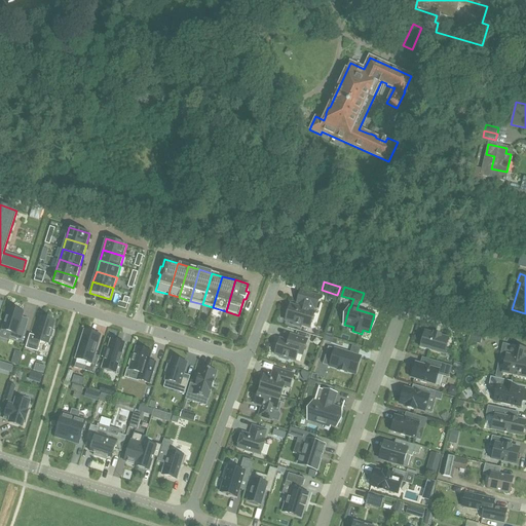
[(316,308),(320,297),(300,291),(297,303),(300,303),(298,307),(290,305),(289,308),(288,308),(285,316),(287,317),(286,321),(294,323),(293,326),(301,328),(302,326),(310,328),(314,312),(312,311),(313,307),(316,308)]
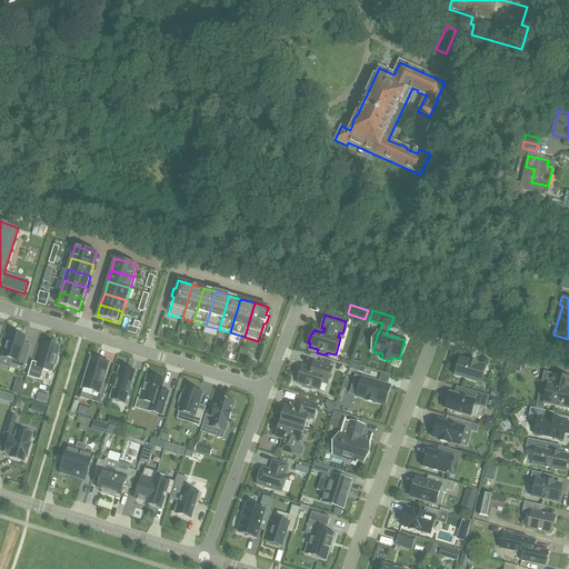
[(23,369),(28,357),(20,355),(26,338),(10,333),(2,357),(12,360),(11,366),(23,369)]
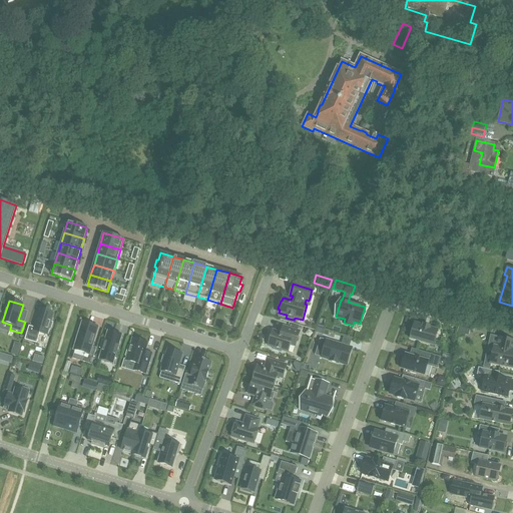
[(53,323),(50,323),(53,314),(40,310),(34,328),(29,326),(25,340),(37,344),(40,333),(47,335),(48,330),(50,330),(53,323)]
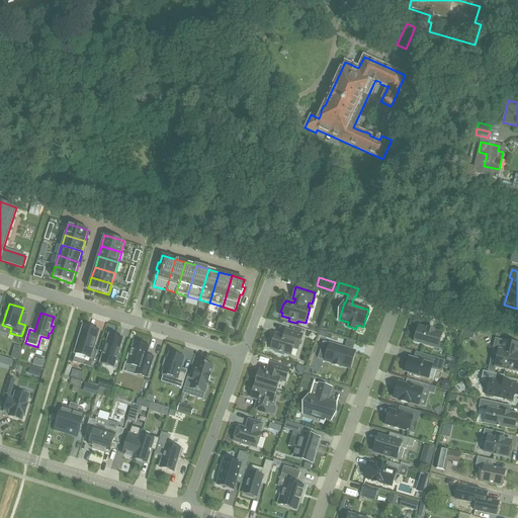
[(469,338),(472,328),(465,326),(462,336),(469,338)]
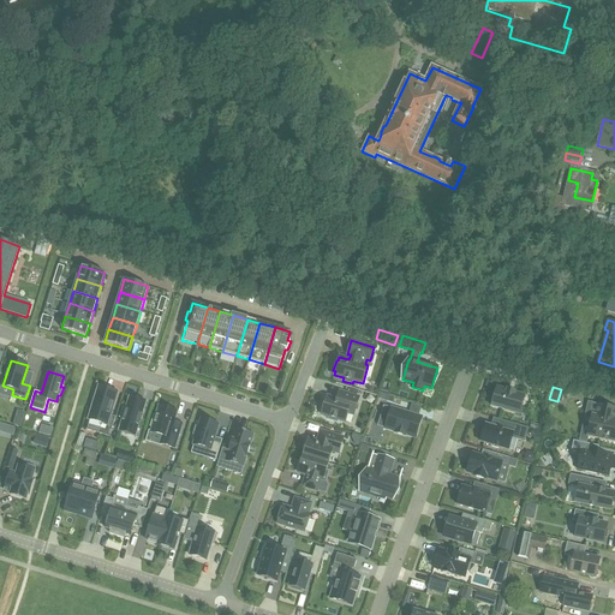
[(117,393),(100,388),(97,399),(93,399),(90,408),(94,410),(90,421),(101,424),(99,435),(109,439),(115,418),(109,417),(117,393)]
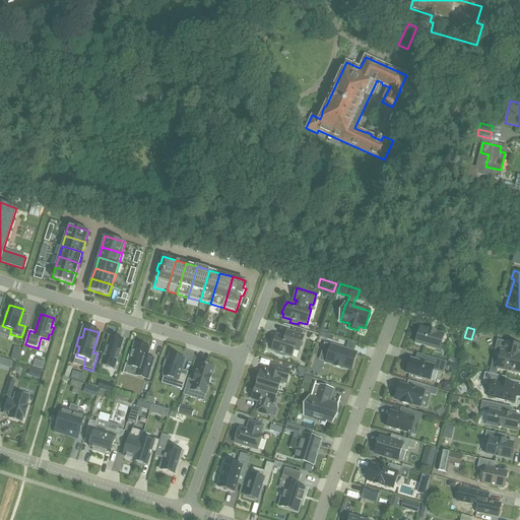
[(429,330),(420,328),(415,343),(439,350),(444,335),(436,332),(436,331),(429,329),(429,330)]
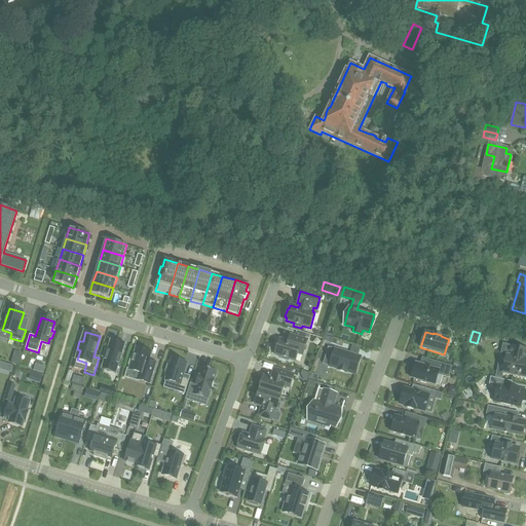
[(290,335),(288,342),(279,339),(278,343),(277,342),(274,350),(276,351),(274,354),(282,357),(280,359),(289,362),(289,359),(295,361),(298,353),(303,354),(307,340),(290,335)]
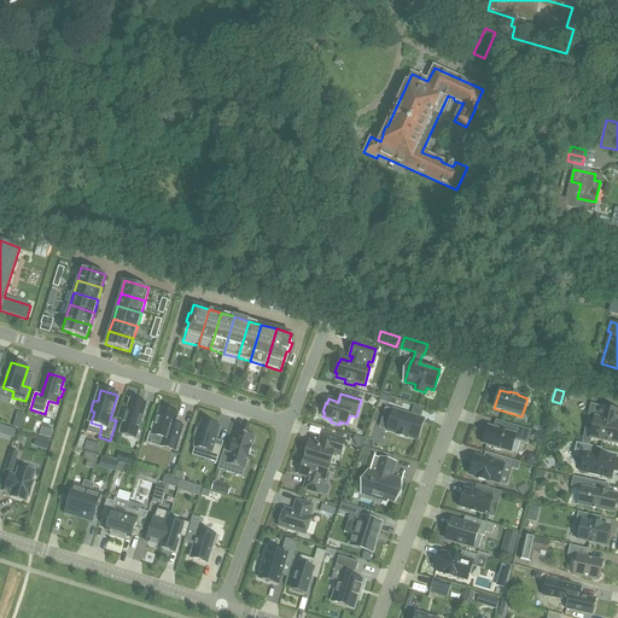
[(135,438),(146,404),(130,400),(127,412),(123,410),(121,420),(123,421),(120,433),(135,438)]
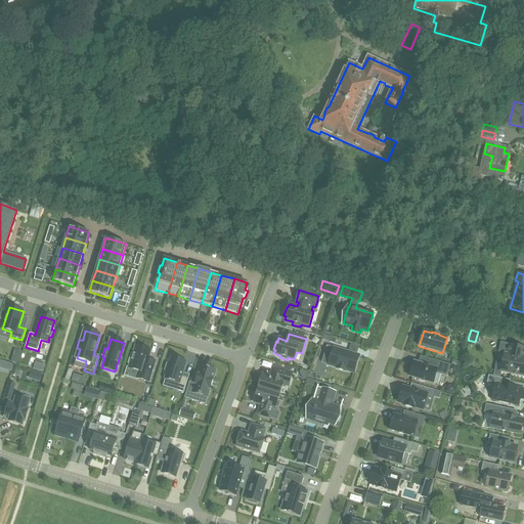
[(523,349),(503,343),(500,354),(505,354),(500,372),(523,377),(523,349)]
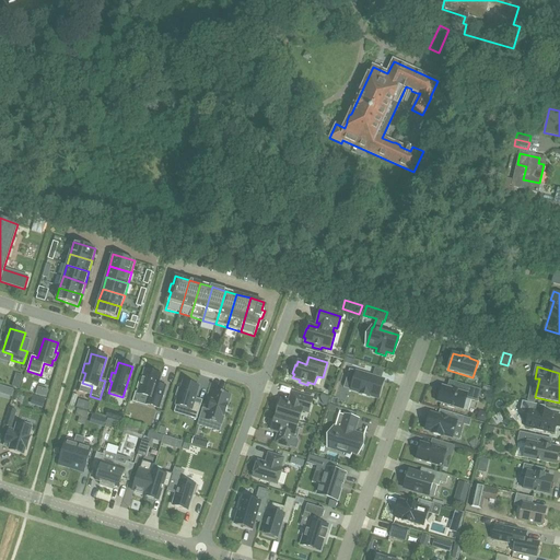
[(161,375),(146,370),(142,380),(140,378),(138,388),(139,389),(138,394),(149,397),(146,405),(159,408),(163,393),(156,391),(159,384),(161,375)]
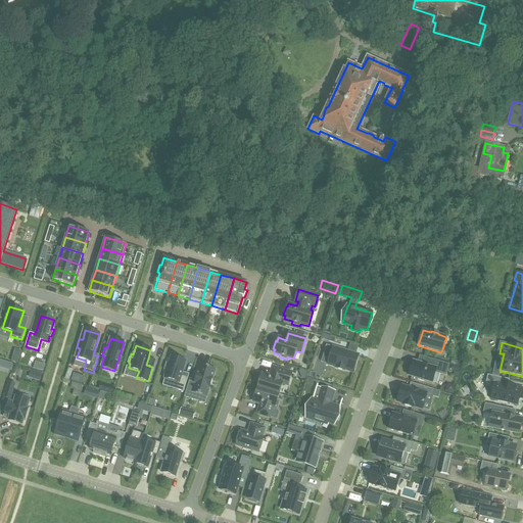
[(345,370),(353,373),(359,355),(333,347),(326,345),(325,350),(331,352),(328,365),(336,367),(336,368),(344,371),(345,370)]
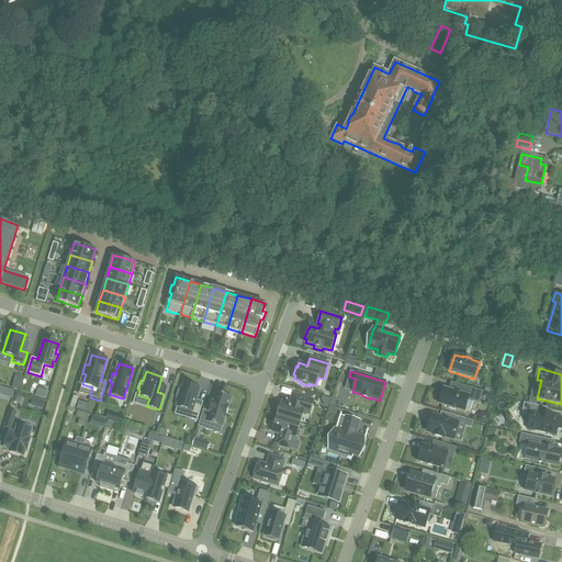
[(19,391),(23,378),(17,375),(12,389),(19,391)]
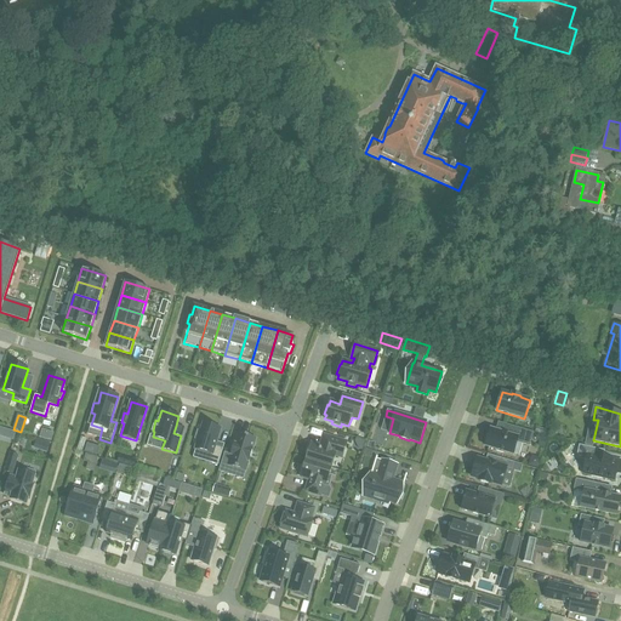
[(206,426),(203,425),(200,433),(197,432),(194,440),(198,442),(195,450),(211,455),(209,463),(217,467),(223,450),(215,448),(220,429),(217,428),(217,427),(206,423),(206,426)]
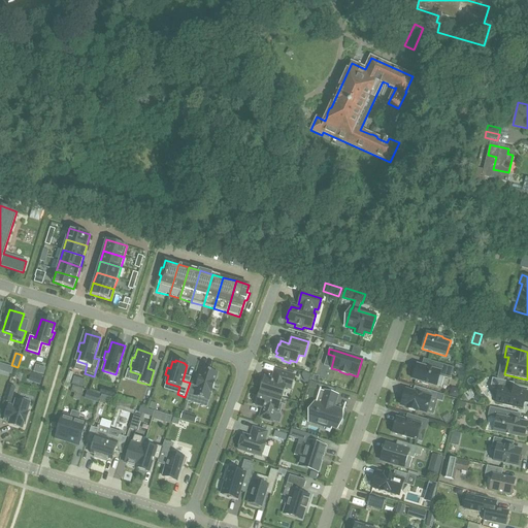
[(454,368),(429,361),(427,367),(417,365),(413,380),(422,382),(422,383),(429,386),(430,385),(436,387),(436,386),(441,388),(444,377),(451,380),(454,368)]
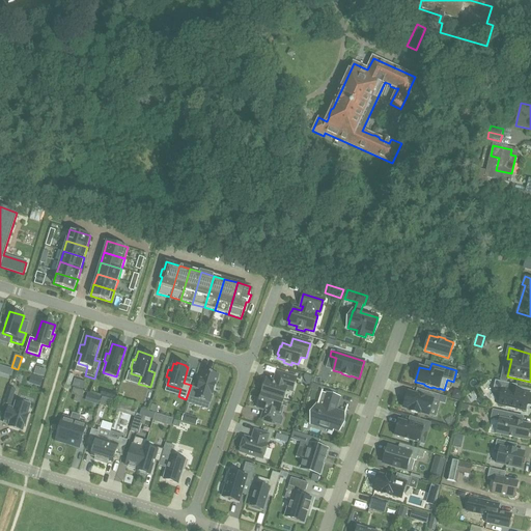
[(6,367),(4,374),(10,376),(12,369),(6,367)]
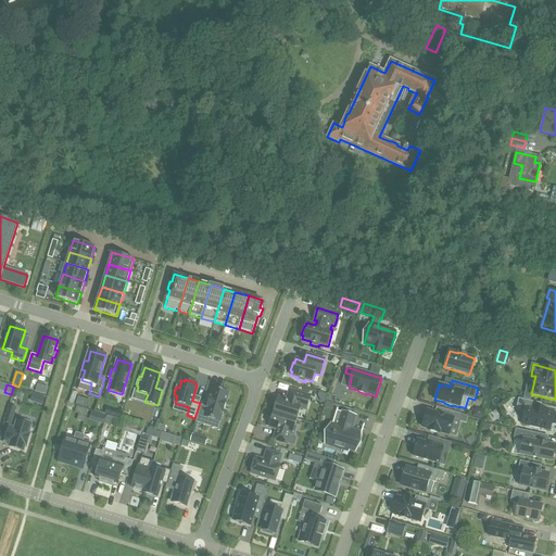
[(214,419),(220,421),(229,393),(223,391),(219,390),(219,391),(213,389),(207,407),(201,406),(196,421),(203,425),(205,417),(211,418),(211,419),(213,420),(214,419)]
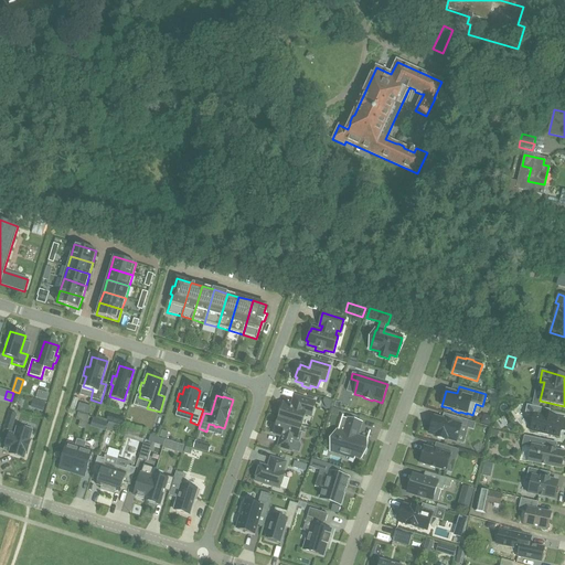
[(278,418),(301,426),(306,414),(309,416),(312,415),(315,407),(312,407),(313,402),(295,396),(292,404),(294,404),(292,406),(291,407),(291,406),(284,404),(283,406),(280,405),(278,413),(280,413),(278,418)]
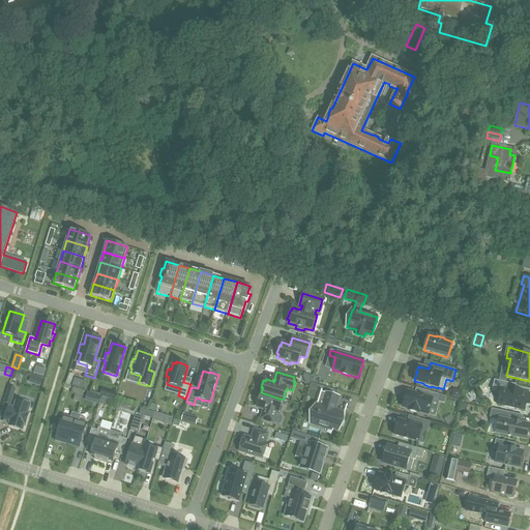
[(310,384),(313,377),(304,374),(303,377),(307,383),(310,384)]
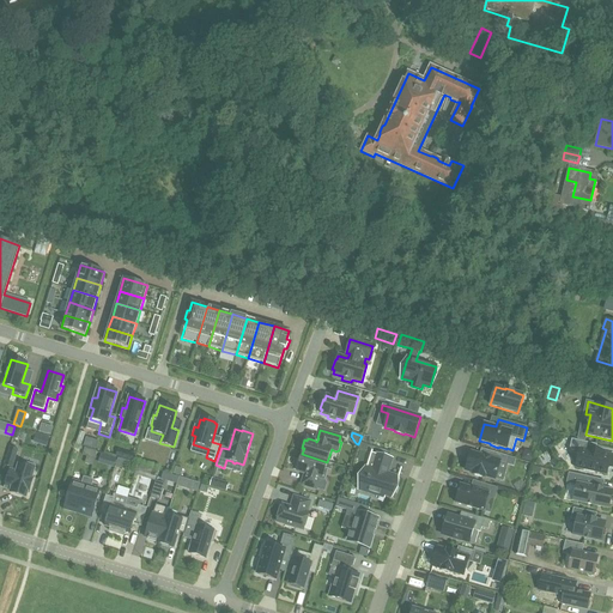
[(49,438),(36,434),(34,442),(47,447),(49,438)]
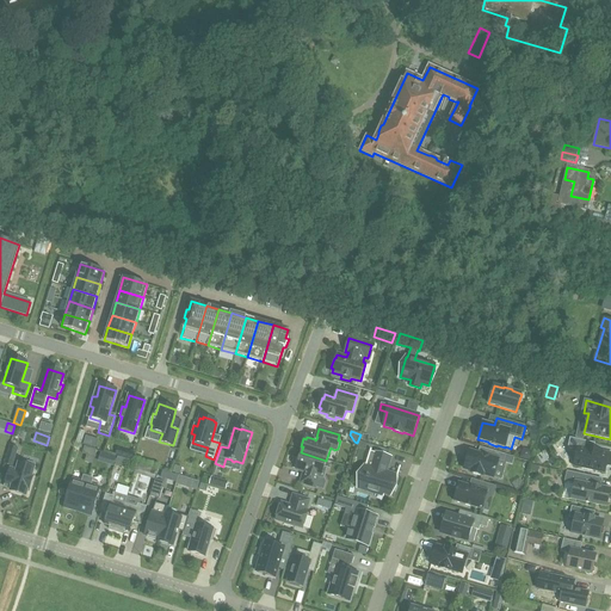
[(94,439),(86,437),(84,445),(94,449),(98,440),(94,439)]
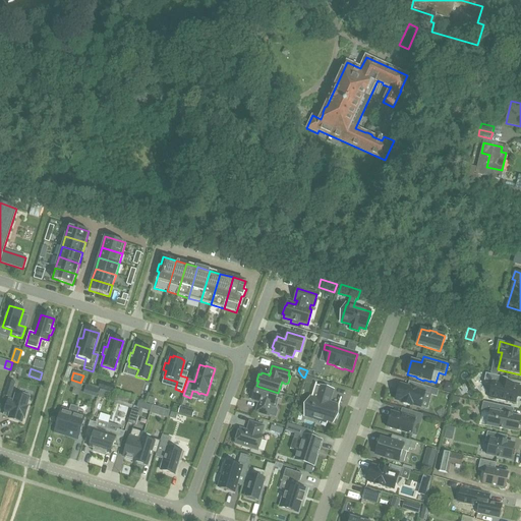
[(508,378),(485,373),(484,381),(485,383),(491,385),(489,397),(515,403),(517,396),(520,397),(520,392),(520,387),(506,384),(508,378)]
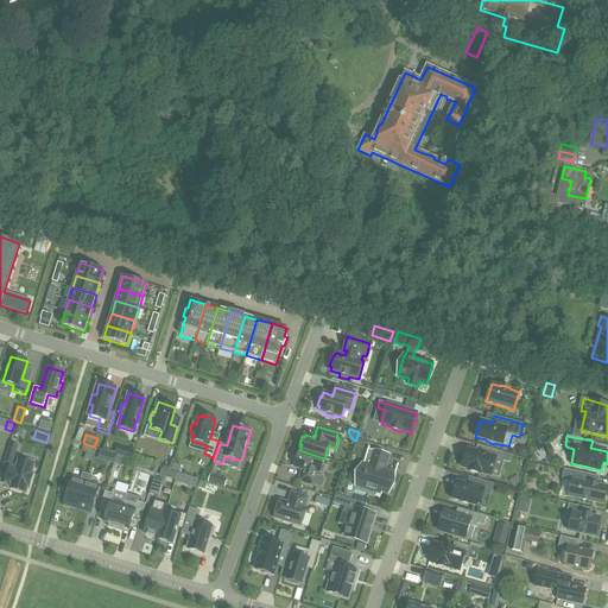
[(11,444),(5,462),(12,464),(18,447),(11,444)]
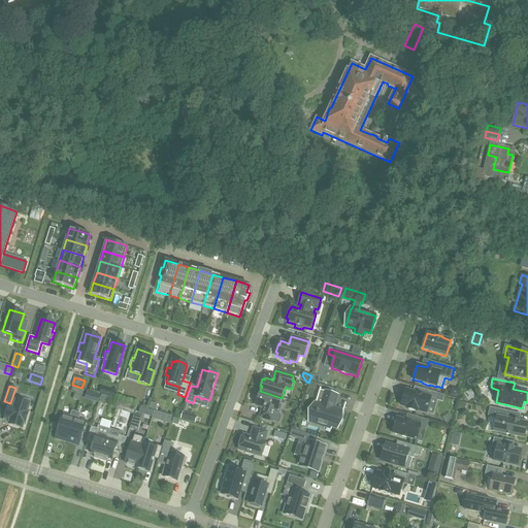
[(117,392),(101,387),(99,393),(114,398),(117,392)]
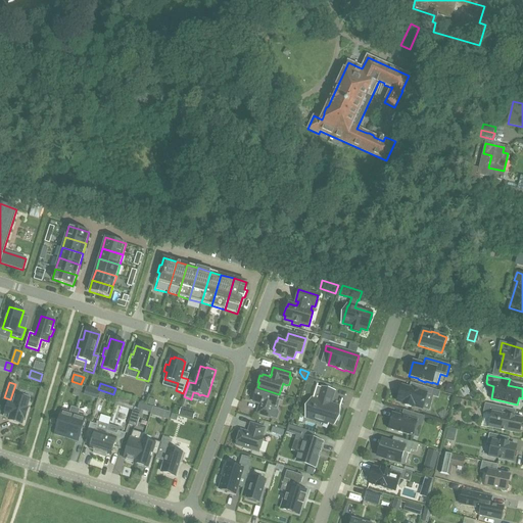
[(409,388),(401,386),(397,401),(405,403),(403,406),(413,408),(413,407),(423,409),(427,394),(431,395),(433,389),(411,383),(409,388)]
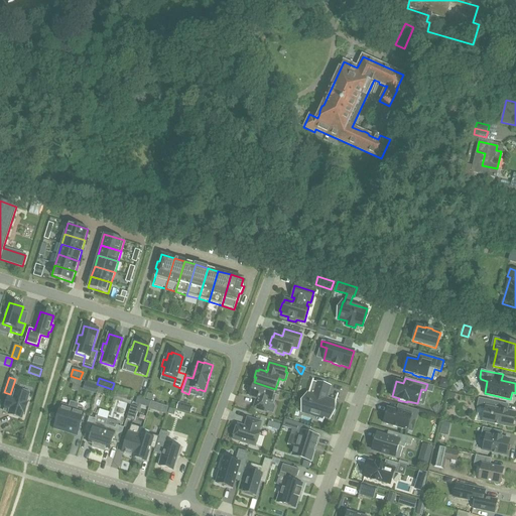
[(323,418),(323,415),(329,417),(331,411),(331,410),(333,411),(336,402),(326,399),(328,392),(330,386),(318,382),(317,383),(312,381),(308,393),(302,412),(314,415),(323,418)]
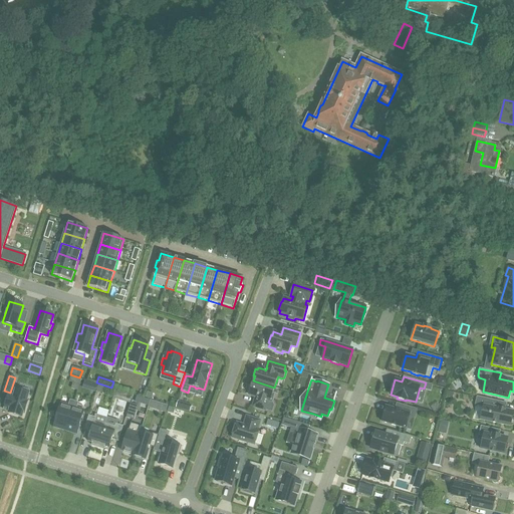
[(274,388),(253,380),(252,387),(250,386),(248,393),(250,393),(249,395),(256,397),(257,397),(257,398),(256,400),(255,399),(253,407),(267,411),(265,410),(268,401),(272,403),(275,394),(272,394),(274,388)]
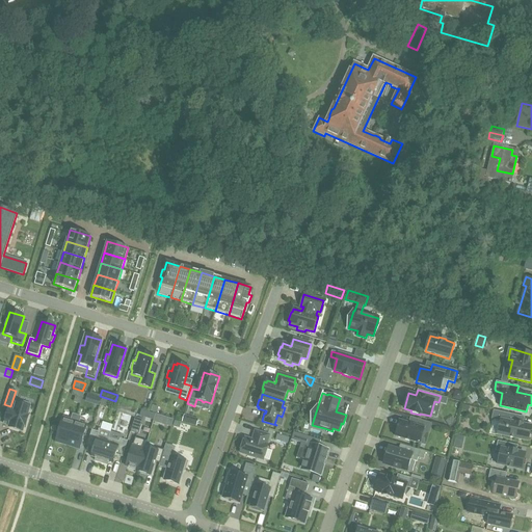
[(102,398),(95,395),(91,404),(99,406),(102,398)]
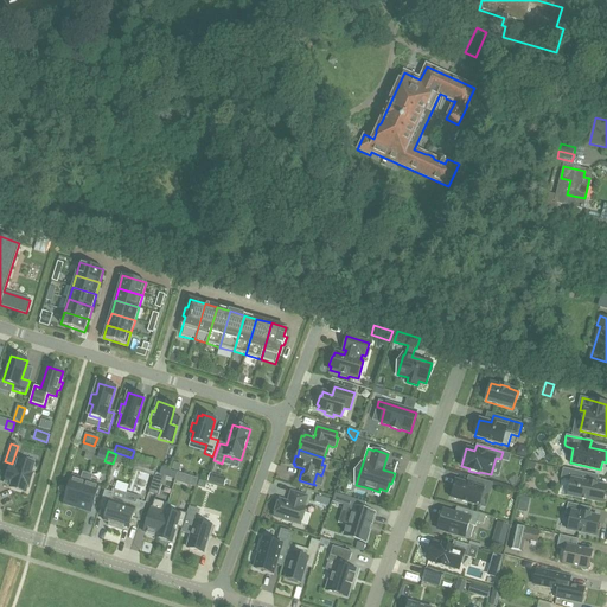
[(117,454),(115,462),(122,465),(125,457),(117,454)]
